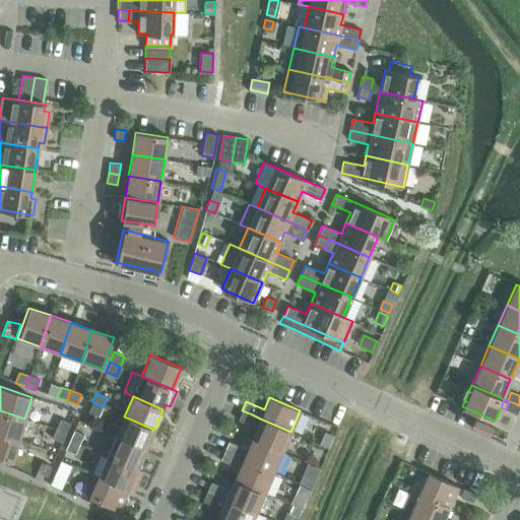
[(506,409),(511,411),(515,403),(509,401),(506,409)]
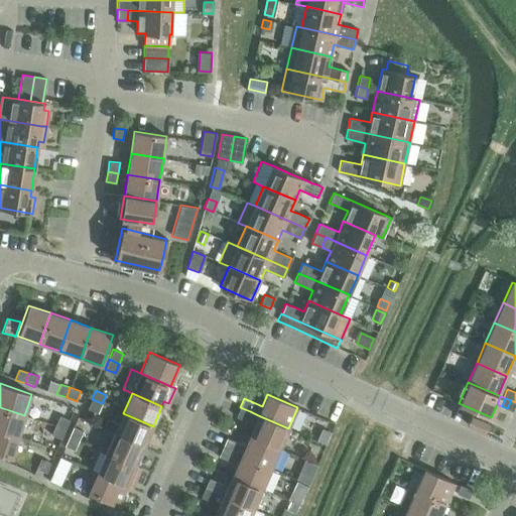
[(89,405),(88,409),(98,413),(102,403),(92,399),(89,405)]
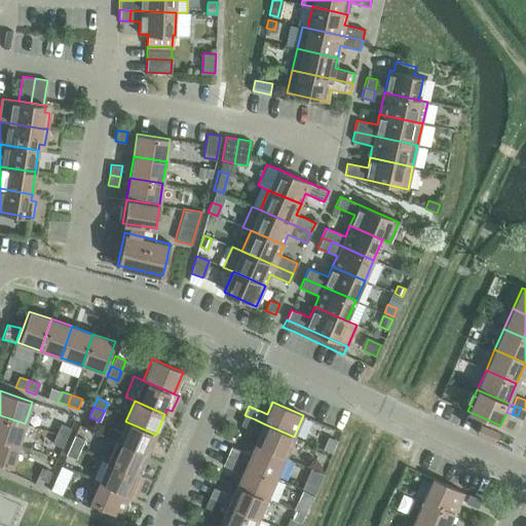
[(522,419),(525,410),(521,408),(517,416),(522,419)]
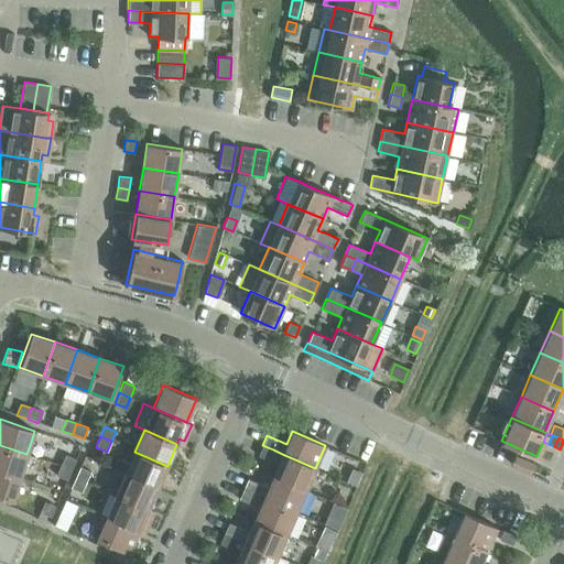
[(0,445),(0,470),(20,477),(26,454),(0,445)]
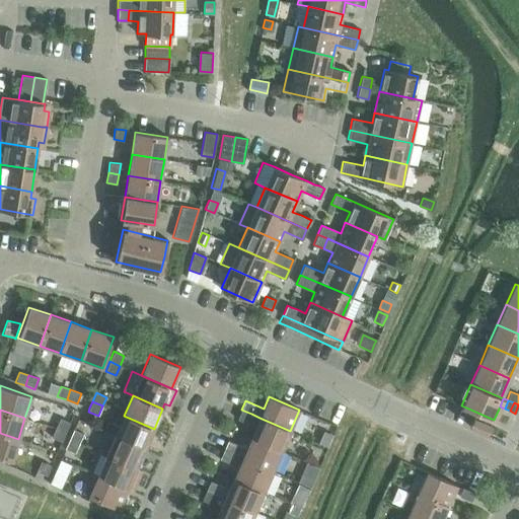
[(237,420),(246,424),(251,414),(241,410),(237,420)]
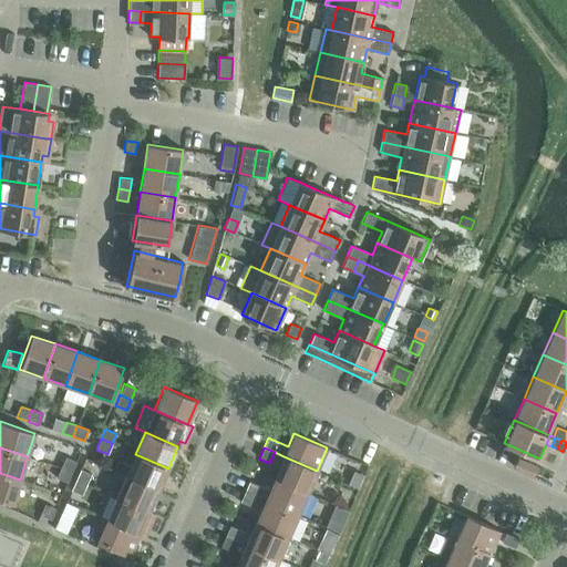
[(135,454),(130,465),(119,460),(113,471),(125,475),(158,490),(168,468),(135,454)]
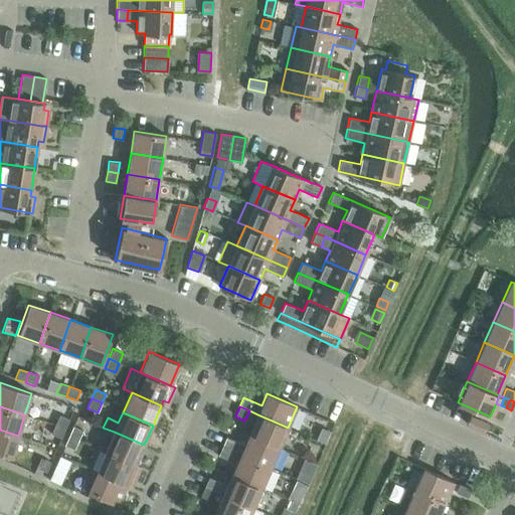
[(469,412),(465,422),(482,430),(486,420),(469,412)]
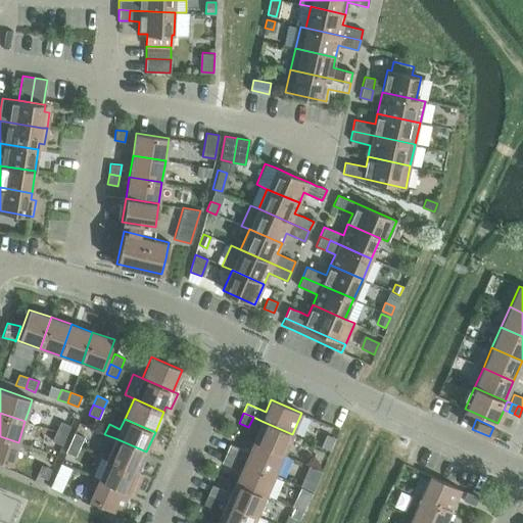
[(56,430),(65,434),(70,425),(60,420),(56,430)]
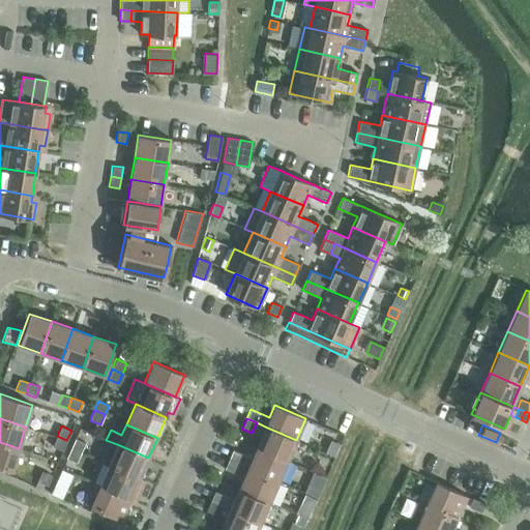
[(256,447),(287,461),(296,440),(265,427),(256,447)]
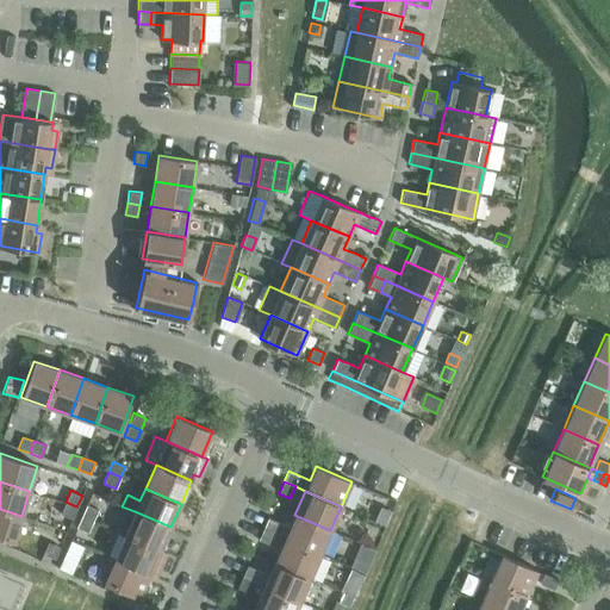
[(76,506),(66,502),(61,514),(72,518),(76,506)]
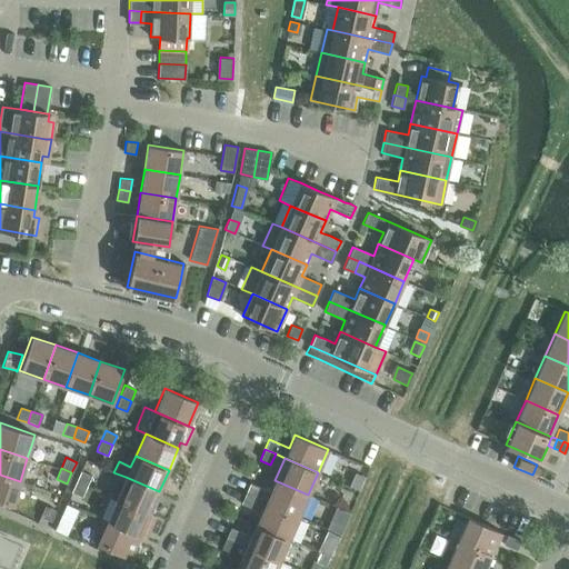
[(76,481),(86,486),(91,475),(80,470),(76,481)]
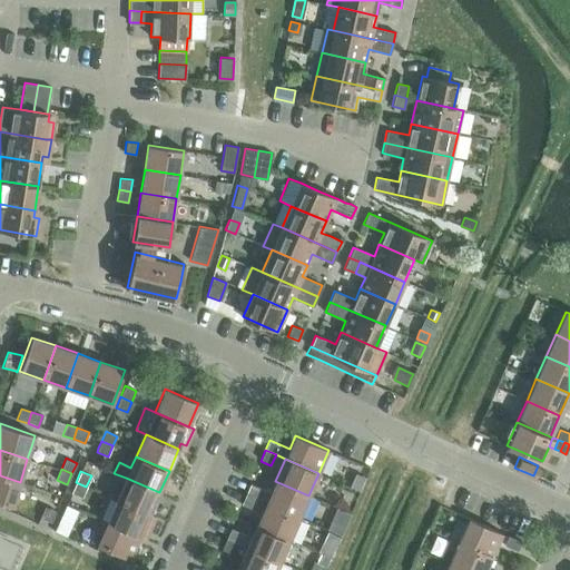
[(356,473),(351,487),(359,490),(365,478),(356,473)]
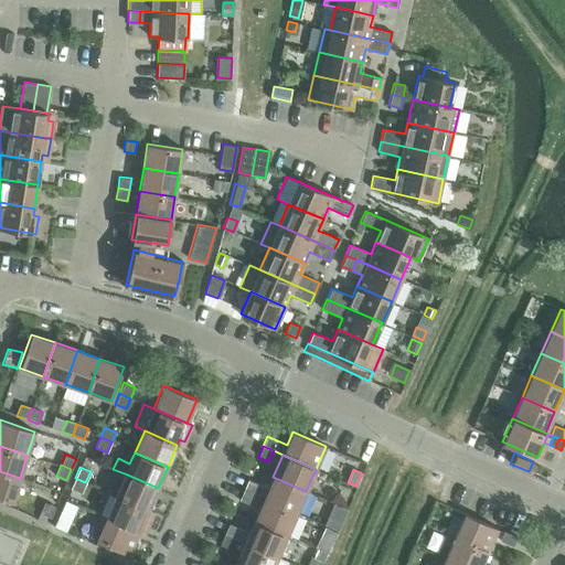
[(0,498),(12,502),(20,478),(0,471),(0,498)]
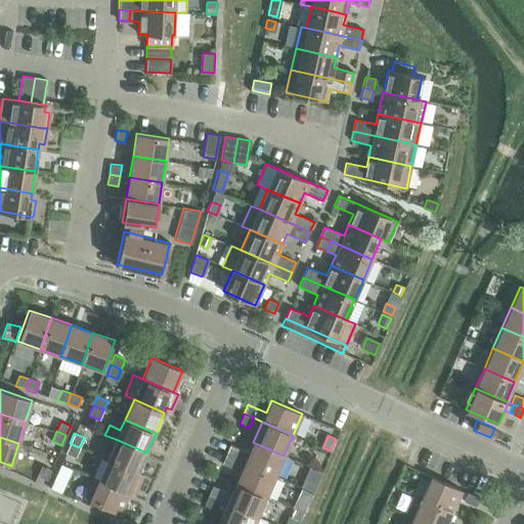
[(116,439),(106,460),(137,473),(146,452),(116,439)]
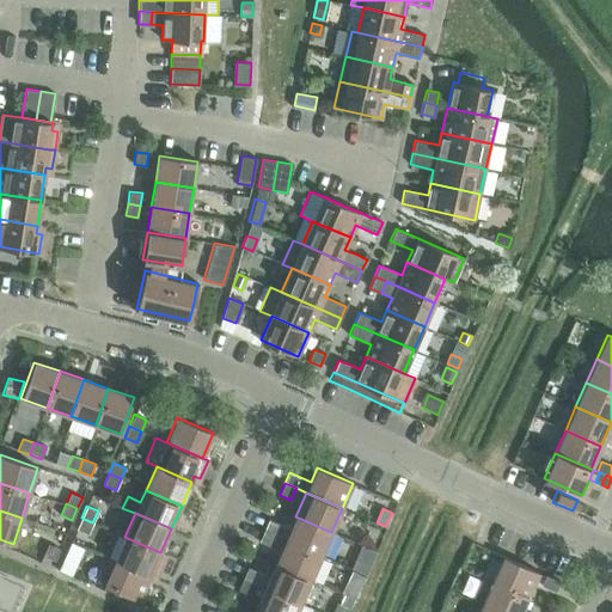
[(322,556),(331,532),(295,516),(291,528),(269,519),(264,531),(322,556)]
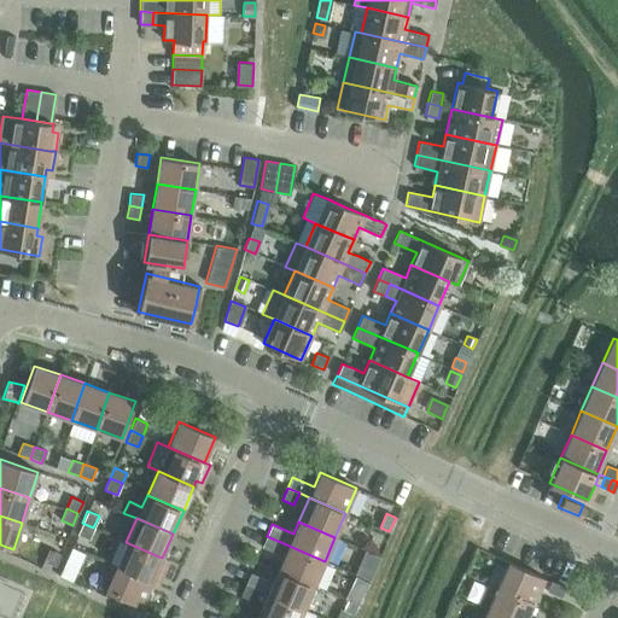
[(93,528),(82,523),(77,534),(88,540),(93,528)]
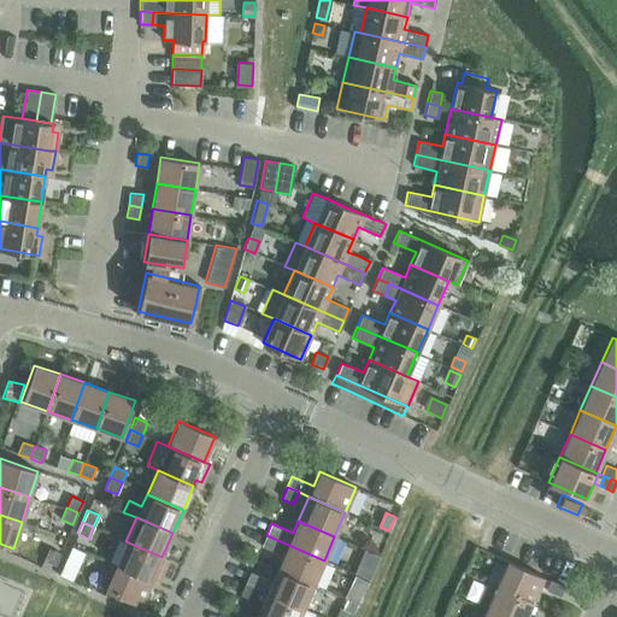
[(266,535),(260,546),(283,556),(277,569),(313,585),(324,560),(266,535)]
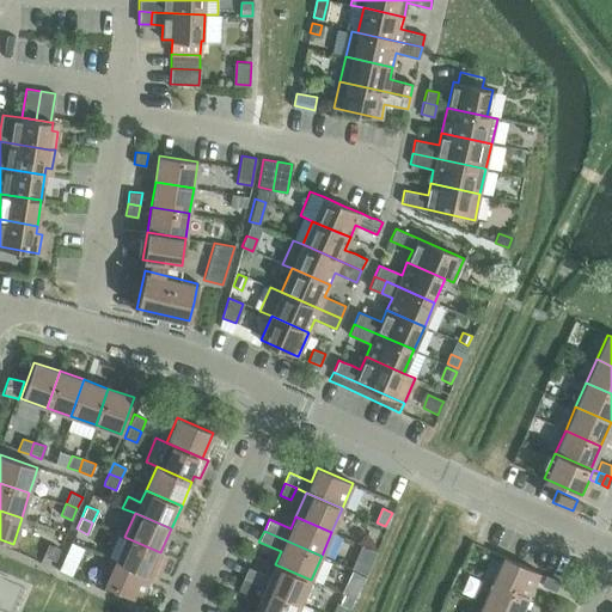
[(124,537),(115,561),(151,576),(153,570),(158,573),(166,555),(160,552),(124,537)]
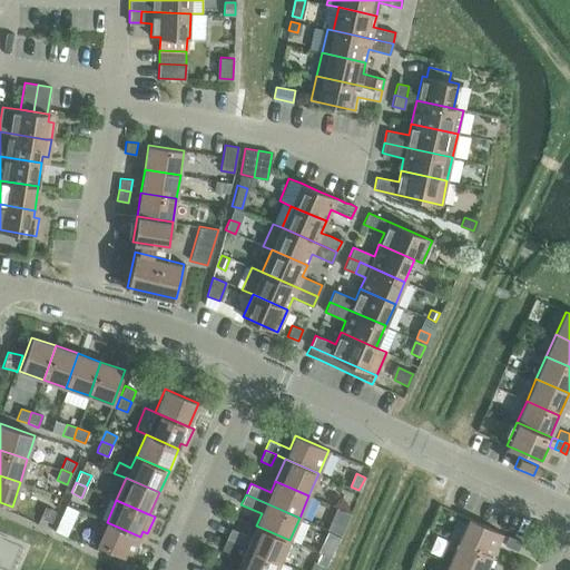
[(45,508),(40,518),(50,523),(56,512),(45,508)]
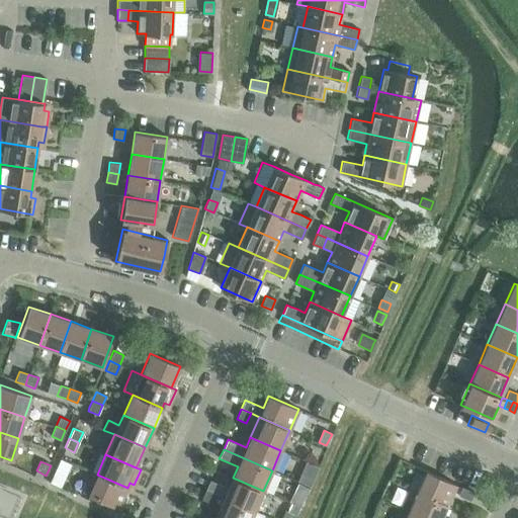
[(52,478),(50,483),(59,487),(65,473),(55,469),(52,478)]
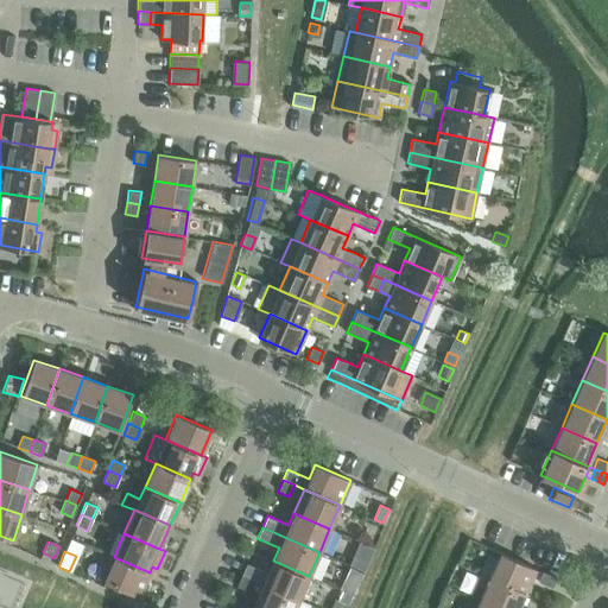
[(489,577),(524,593),(536,569),(500,553),(489,577)]
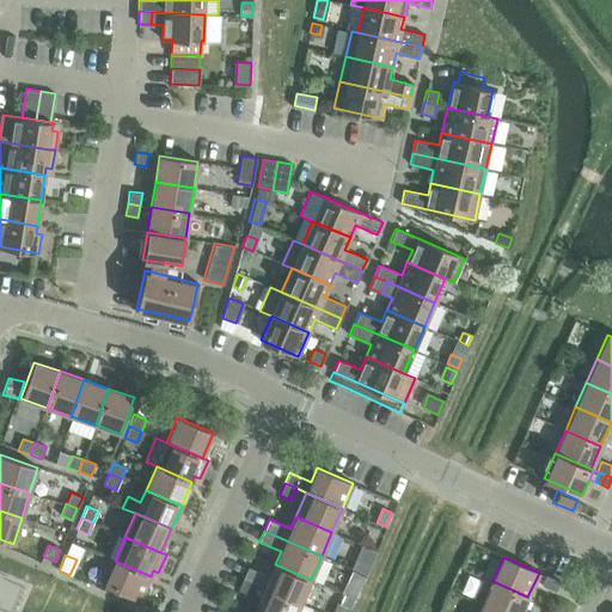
[(365,574),(369,565),(356,560),(352,569),(365,574)]
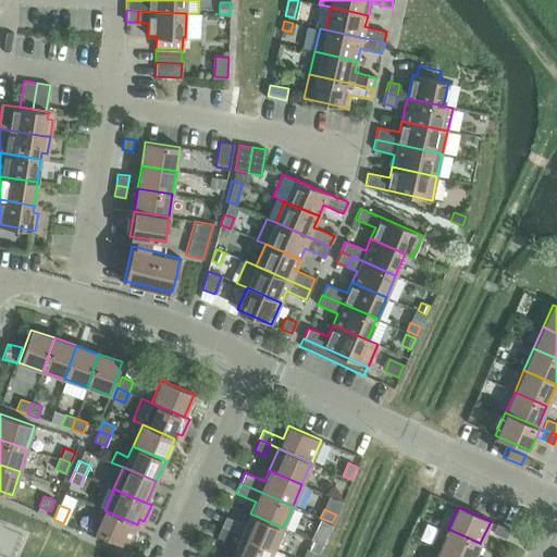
[(126,547),(137,524),(104,510),(95,533),(126,547)]
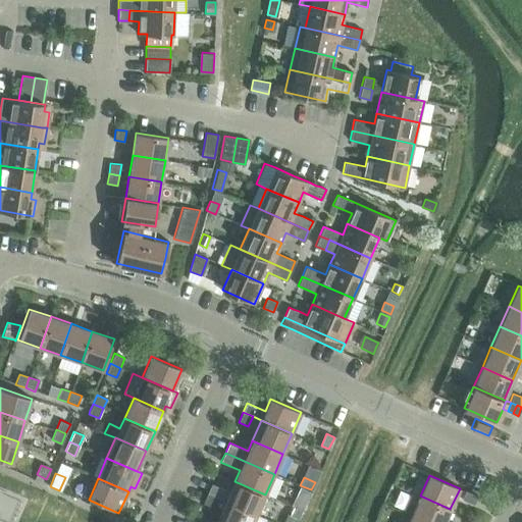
[(229,491),(211,483),(207,493),(256,515),(265,494),(235,481),(229,491)]
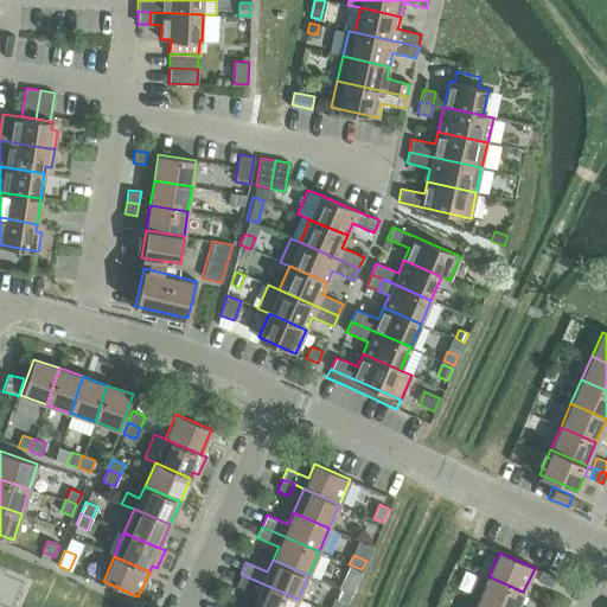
[(537,580),(551,586),(555,577),(542,570),(537,580)]
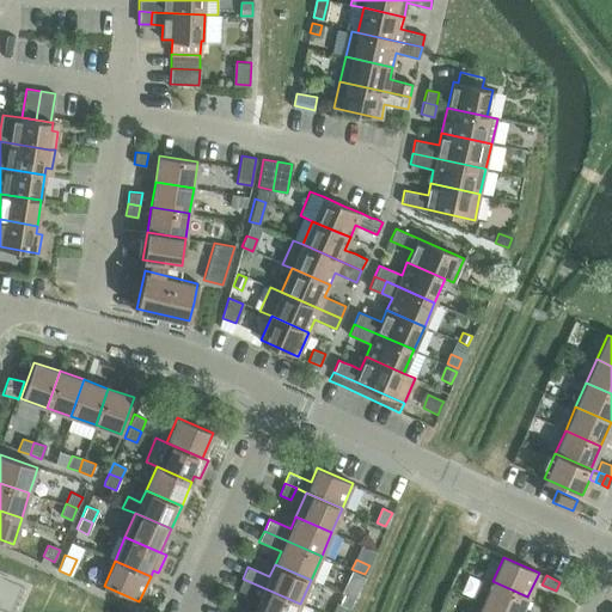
[(238,591),(259,599),(255,611),(297,611),(300,604),(243,579),(238,591)]
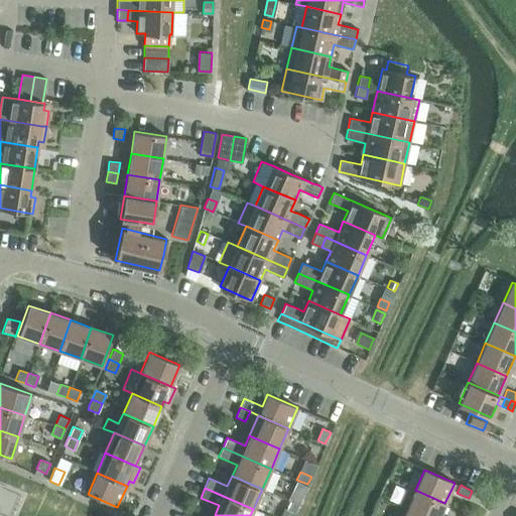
[(406,510),(419,515),(438,515),(444,503),(415,490),(406,510)]
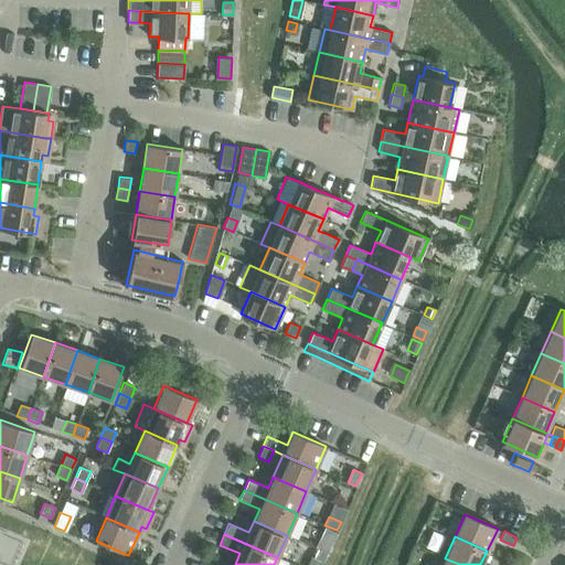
[(320,537),(316,547),(327,552),(331,542),(320,537)]
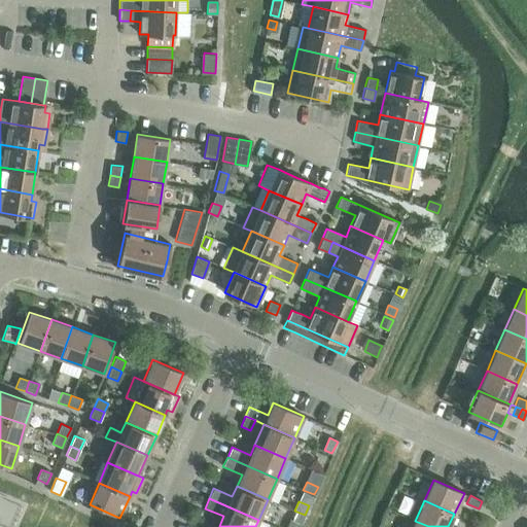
[(294,512),(290,521),(301,525),(305,516),(294,512)]
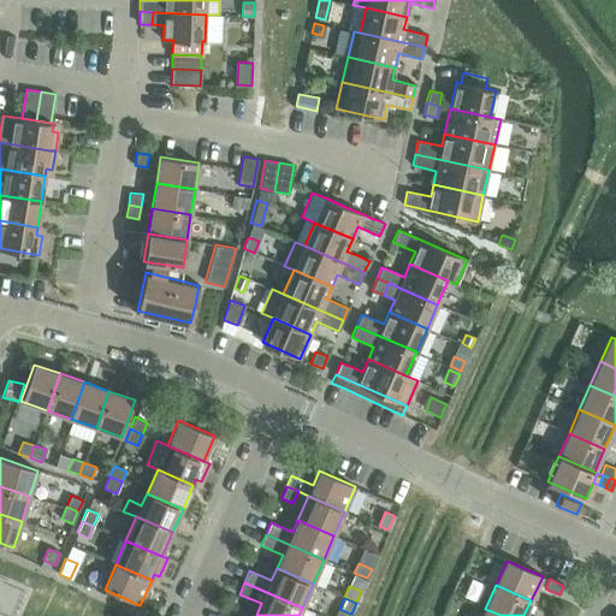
All buildings are outlined.
